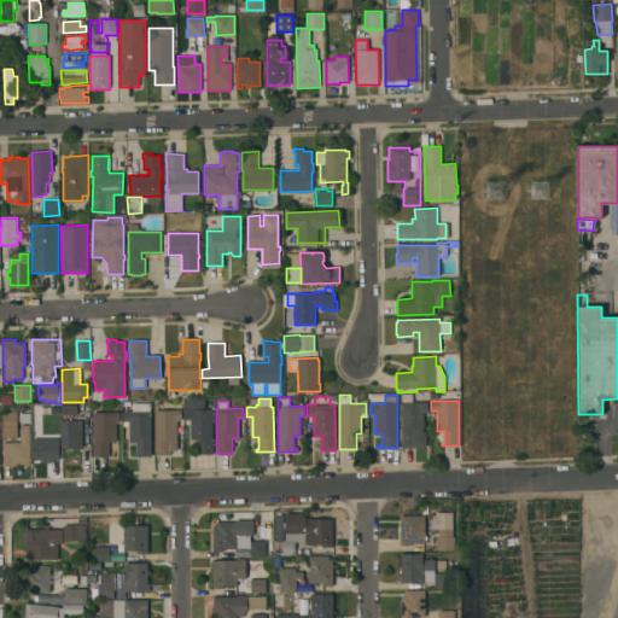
[(158,410),(158,402),(165,402),(165,409),(174,409),(181,409),(181,420),(176,420),(176,425),(182,425),(182,441),(176,441),(178,450),(170,450),(170,455),(155,455),(155,410),(158,410)]
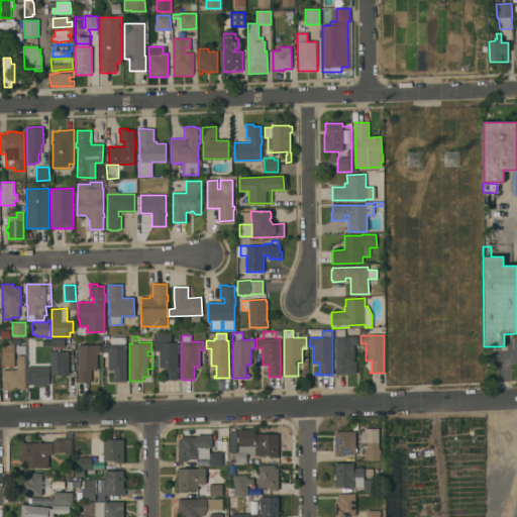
[(358,336),(358,344),(353,344),(353,360),(356,360),(356,374),(346,374),(346,375),(337,375),(337,374),(335,374),(335,336),(358,336)]
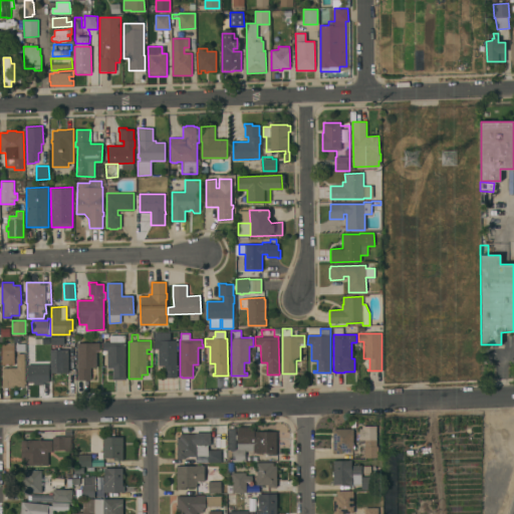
[(125,377),(125,379),(112,379),(112,367),(107,367),(107,350),(102,350),(102,341),(109,341),(109,335),(125,335),(125,377)]
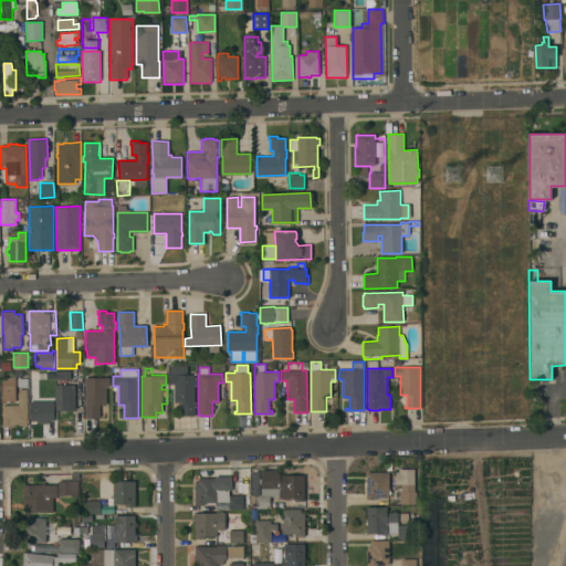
[(176,374),(176,375),(194,375),(195,415),(177,416),(177,413),(180,413),(180,402),(175,402),(175,383),(170,384),(170,374),(176,374)]
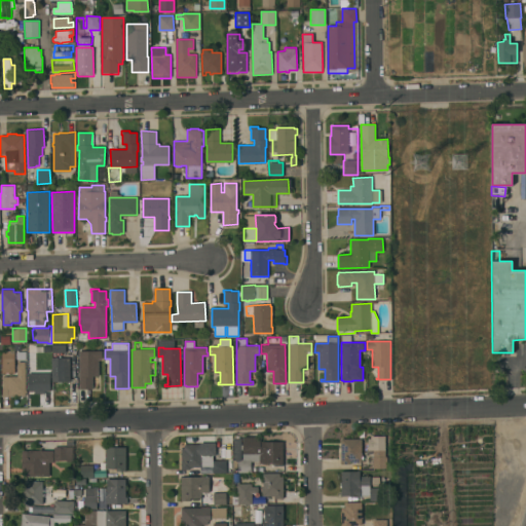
[(14,350),(14,353),(15,353),(15,363),(14,363),(14,372),(1,373),(1,359),(2,359),(2,351),(14,350)]
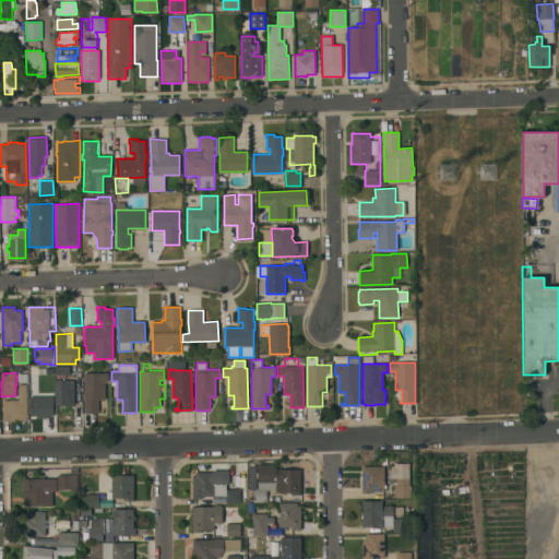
[(108,372),(108,382),(104,382),(105,400),(97,400),(98,413),(84,414),(84,373),(108,372)]
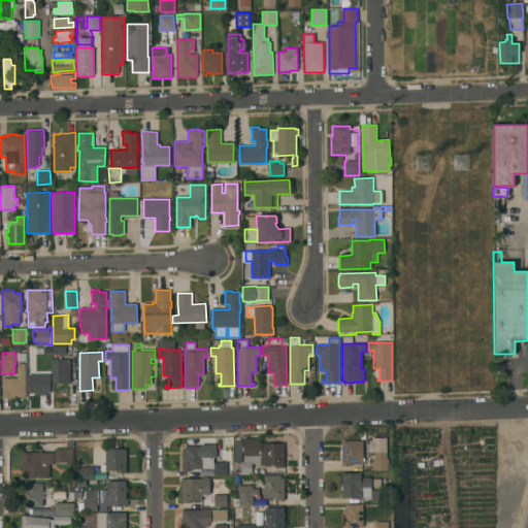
[(18,377),(18,357),(24,357),(24,360),(25,360),(25,391),(27,391),(27,394),(26,394),(26,397),(8,397),(8,391),(2,391),(2,377),(18,377)]
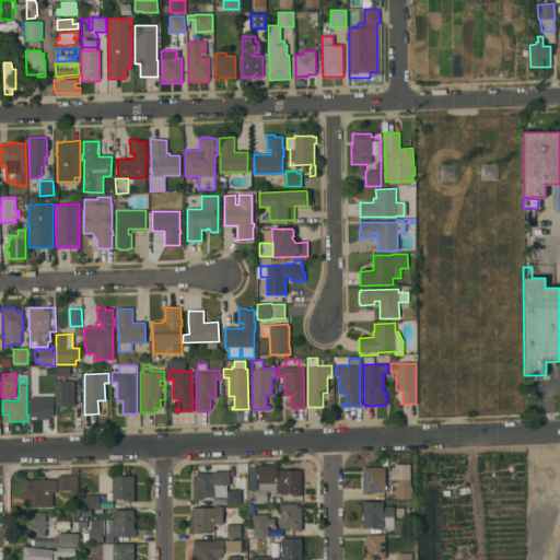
[(74,381),(74,406),(55,406),(55,381),(74,381)]
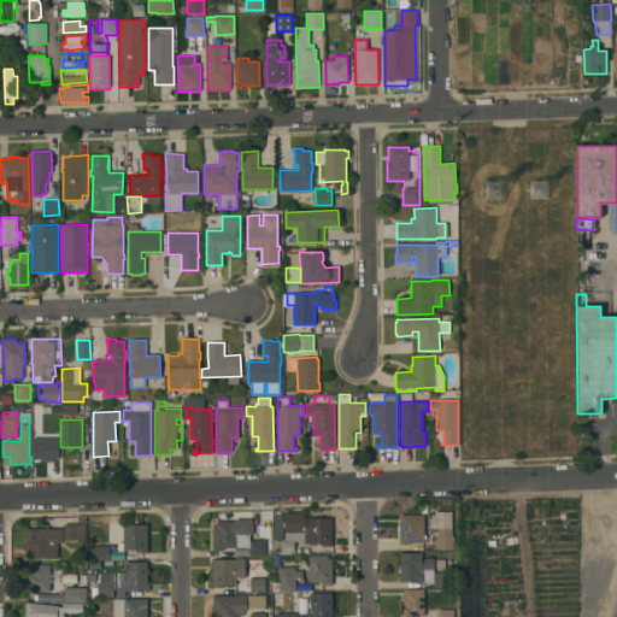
[(59,438),(59,459),(52,459),(52,462),(40,462),(40,459),(33,459),(33,438),(59,438)]
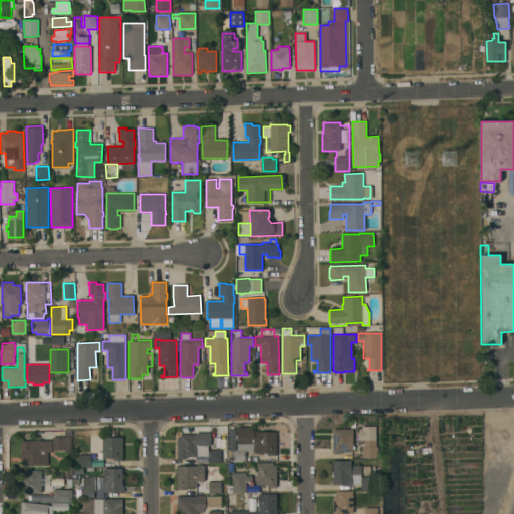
[(362,429),(362,426),(376,426),(376,446),(377,446),(377,458),(363,458),(363,446),(364,446),(364,440),(363,440),(363,443),(359,443),(359,429),(362,429)]
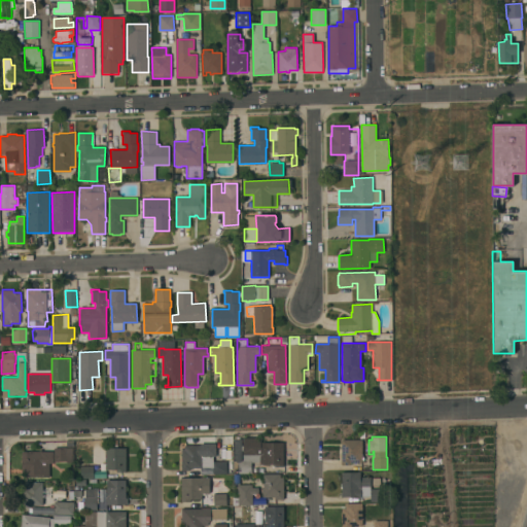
[(239,461),(238,460),(244,460),(244,455),(243,437),(260,437),(260,443),(283,443),(283,466),(275,466),(275,463),(260,464),(259,461),(251,462),(251,472),(239,473),(239,471),(235,472),(235,461),(239,461)]
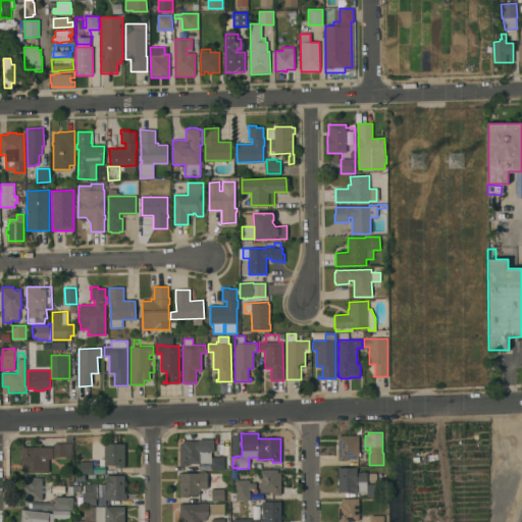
[(359,435),(359,452),(360,452),(360,456),(359,456),(359,458),(348,458),(348,461),(338,461),(338,451),(337,451),(337,446),(337,435),(359,435)]
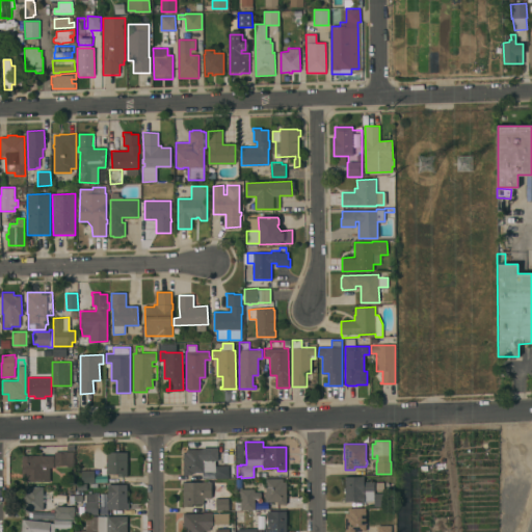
[(186,453),(186,449),(203,449),(203,448),(218,448),(218,460),(212,460),(212,461),(208,461),(208,460),(204,460),(204,472),(192,472),(192,475),(183,475),(183,453),(186,453)]
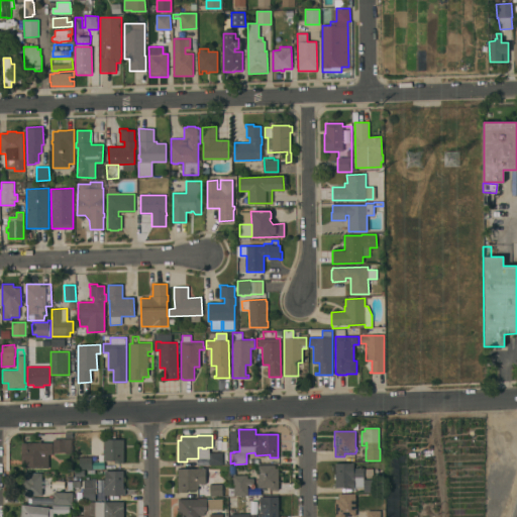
[(54,443),(54,439),(71,438),(71,453),(66,453),(65,452),(55,452),(55,453),(47,453),(47,468),(25,468),(24,464),(22,464),(22,457),(21,457),(21,451),(22,451),(22,442),(54,443)]
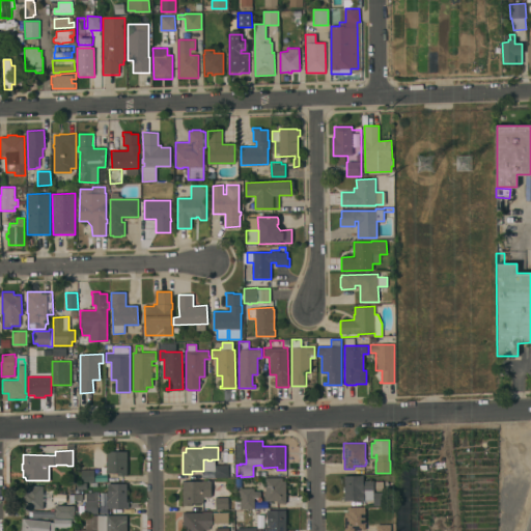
[(127,451),(127,475),(117,475),(117,473),(106,473),(106,451),(127,451)]
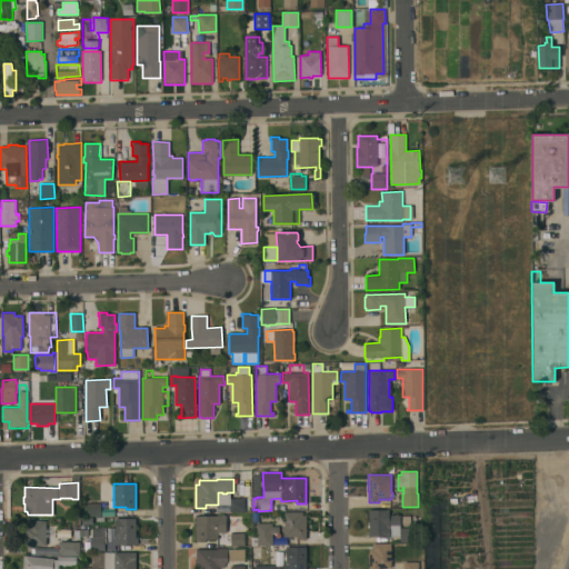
[(245,498),(245,511),(230,511),(230,498),(245,498)]
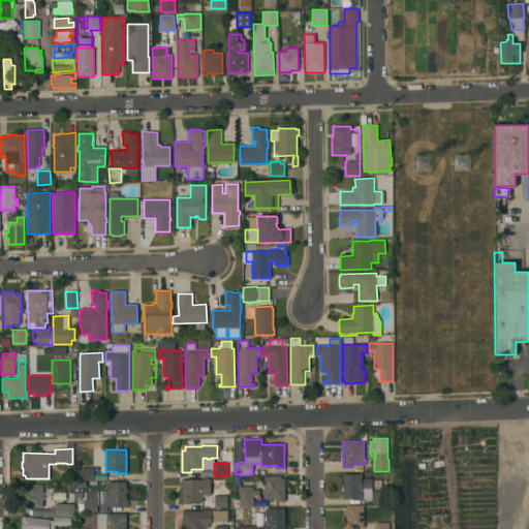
[(94,468),(94,479),(81,480),(81,468),(94,468)]
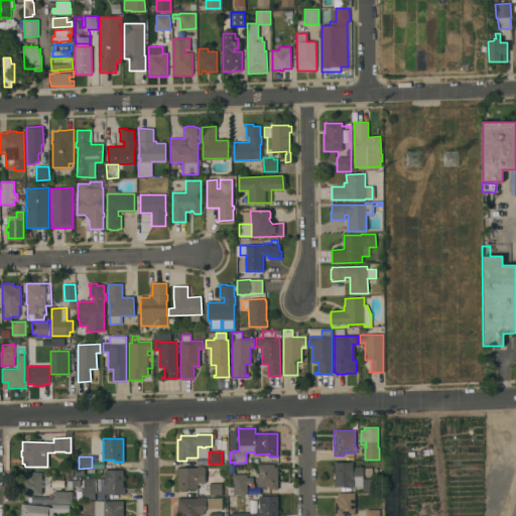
[(335,462),(351,462),(353,462),(353,467),(363,467),(363,479),(375,479),(375,491),(363,491),(363,486),(354,486),(354,487),(351,487),(351,486),(335,486),(335,478),(334,478),(334,474),(335,462)]
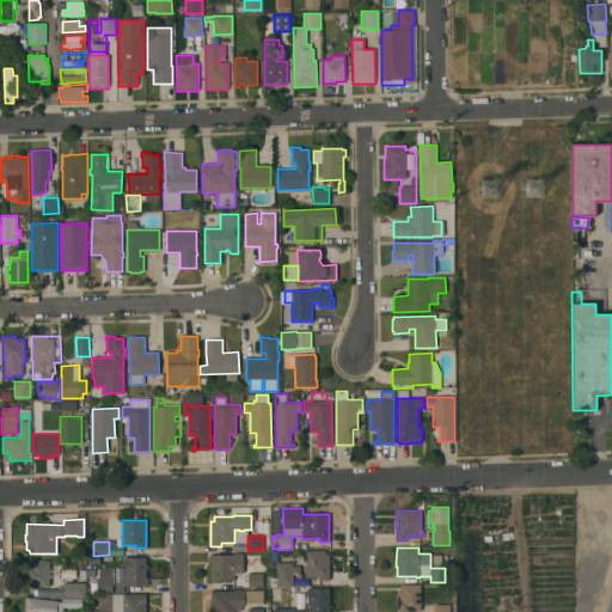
[(325,550),(325,555),(329,555),(329,562),(331,562),(331,569),(329,569),(329,580),(319,580),(319,577),(306,577),(306,574),(304,574),(304,565),(306,565),(306,550),(325,550)]
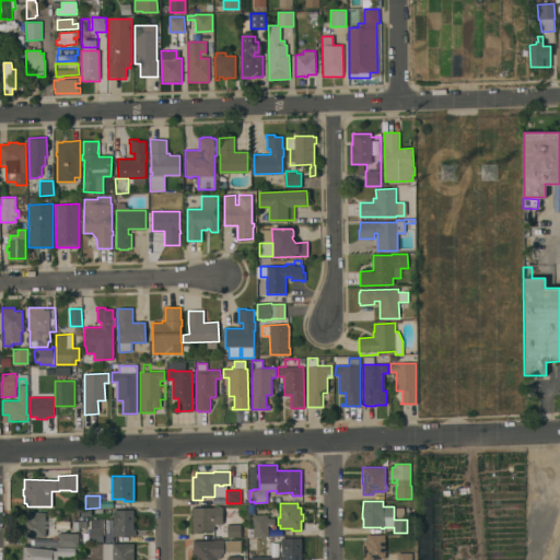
[(216,525),(216,531),(203,531),(203,534),(193,534),(193,508),(213,508),(213,506),(223,506),(222,525),(216,525)]
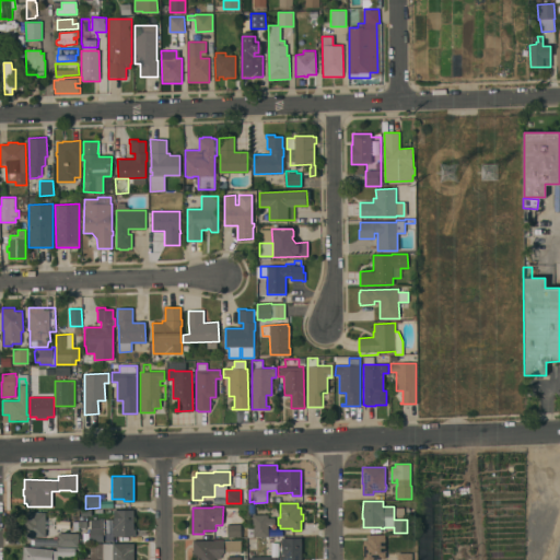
[(133,510),(133,529),(135,529),(135,536),(113,536),(113,528),(114,528),(114,510),(133,510)]
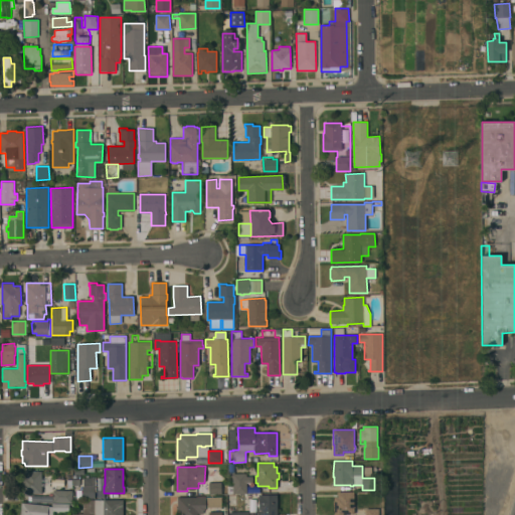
[(41,493),(30,494),(30,496),(22,496),(21,476),(25,476),(25,471),(41,471),(41,479),(51,479),(51,486),(41,486),(41,493)]
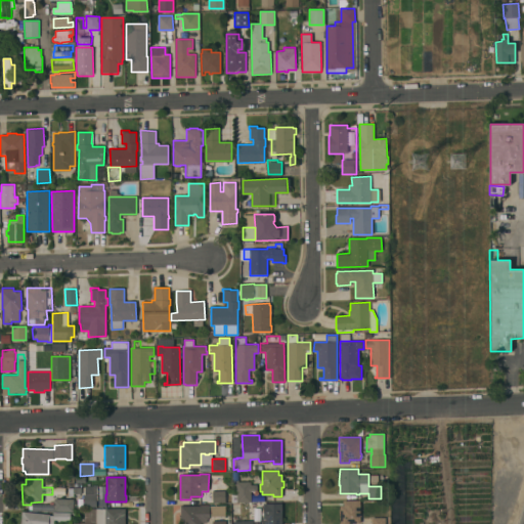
[(251,481),(251,485),(257,484),(257,491),(251,491),(251,501),(236,503),(236,482),(251,481)]
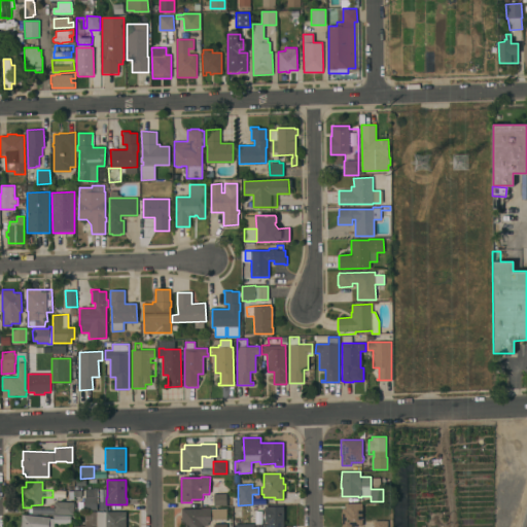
[(96,489),(96,498),(98,498),(99,502),(97,502),(97,510),(84,510),(83,489),(96,489)]
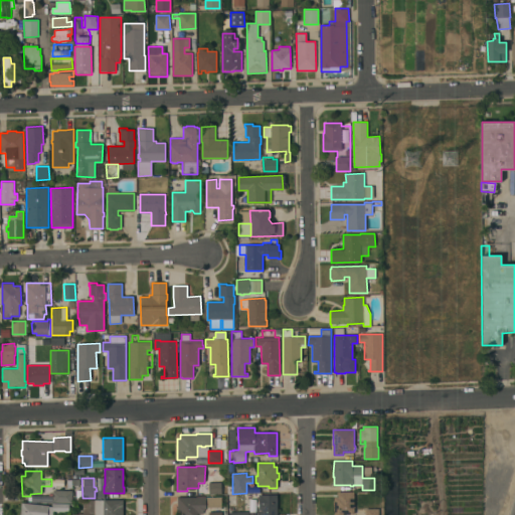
[(209,494),(208,483),(221,482),(221,494),(209,494)]
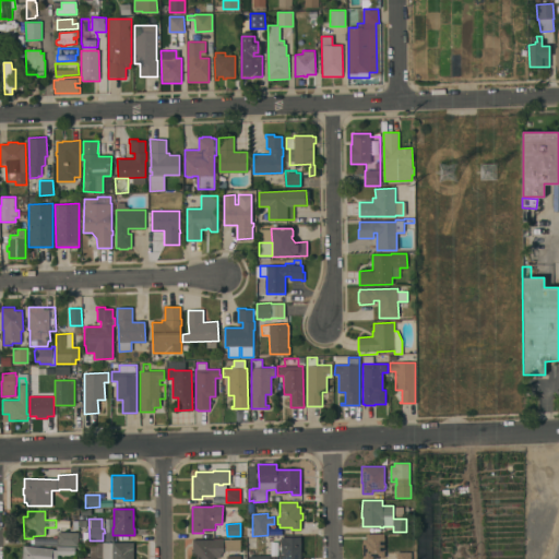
[(57,532),(78,532),(78,546),(57,545),(57,532)]
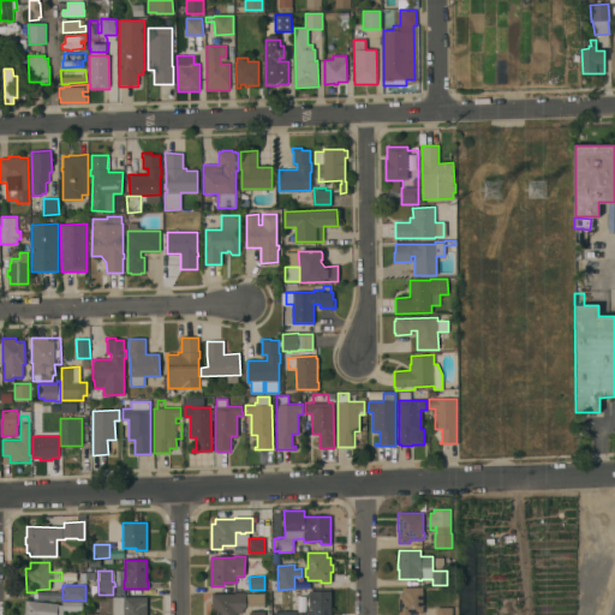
[(423,586),(423,595),(429,595),(430,601),(423,601),(423,614),(410,614),(399,614),(399,593),(402,593),(402,587),(423,586)]
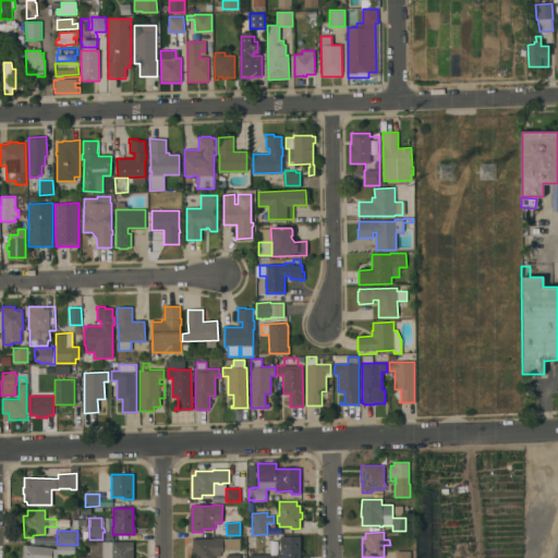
[(283,535),(283,536),(300,536),(300,557),(279,557),(279,552),(281,552),(281,535),(283,535)]
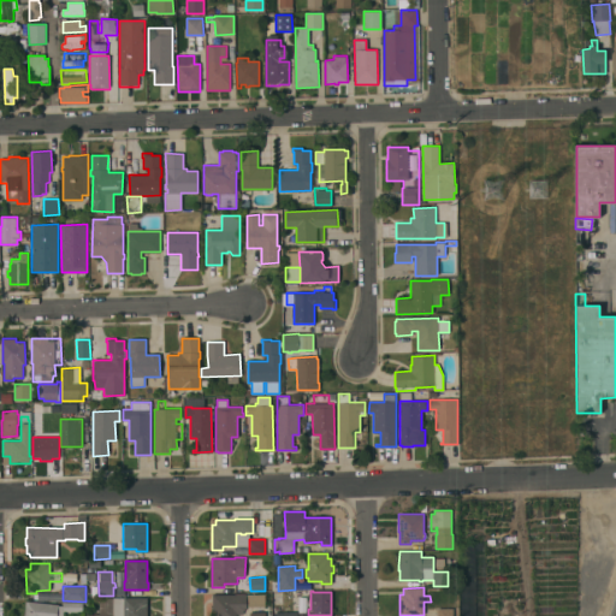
[(265,594),(265,606),(247,606),(247,608),(242,611),(242,615),(236,615),(212,615),(212,594),(235,594),(247,594),(247,596),(265,594)]
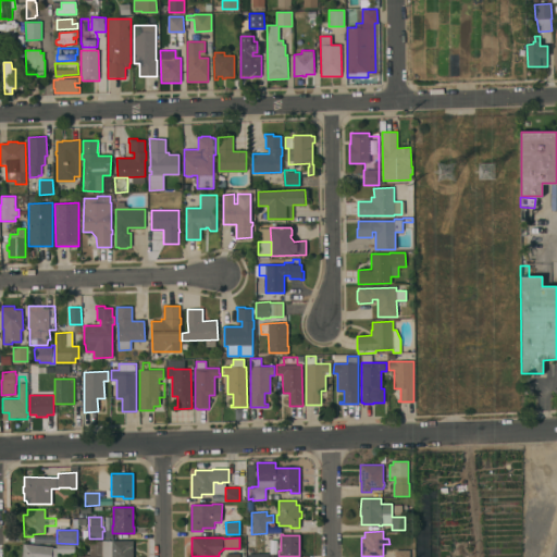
[(78,556),(79,556),(85,556),(85,555),(90,555),(89,543),(95,543),(94,541),(133,541),(133,556),(78,556)]
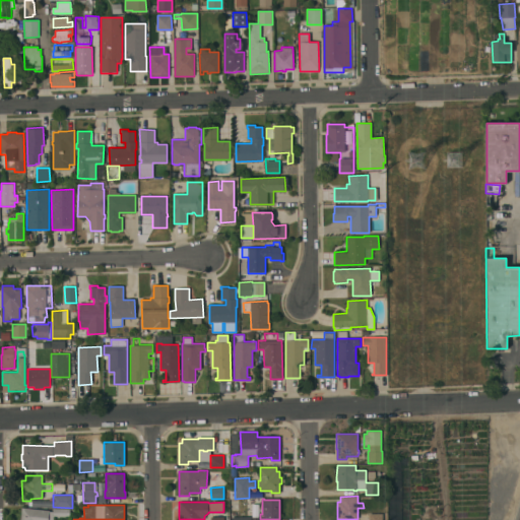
[(53,511),(53,509),(70,509),(70,517),(66,517),(53,516),(52,519),(20,519),(21,508),(49,510),(49,511),(53,511)]
